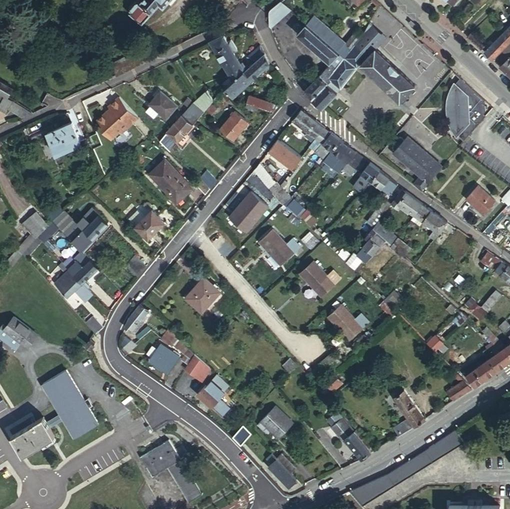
[(144,0),(141,4),(140,3),(139,5),(137,4),(136,4),(134,4),(130,9),(129,11),(132,14),(129,15),(141,26),(153,13),(151,12),(159,3),(163,8),(170,0),(144,0)]
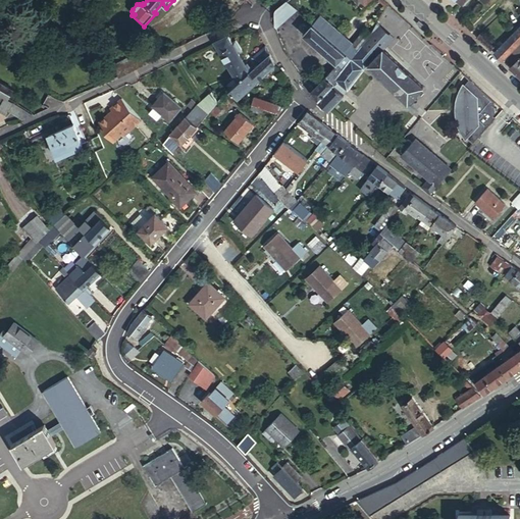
[(519,0),(517,0),(519,2),(519,27),(492,55),(501,62),(515,47),(519,42),(519,0)]
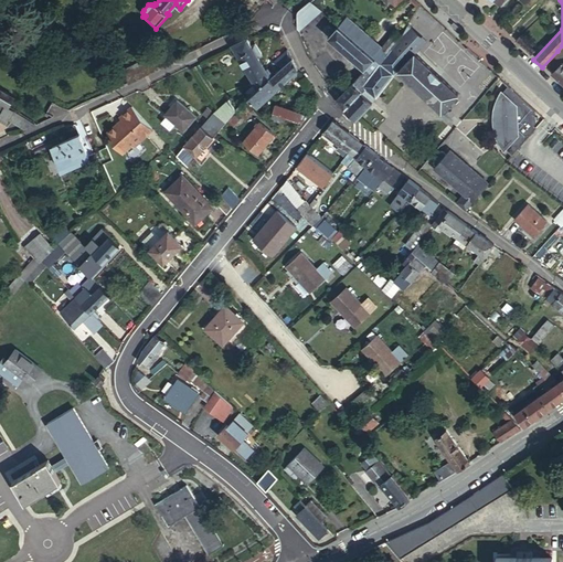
[(297,31),(298,33),(320,16),(309,6),(296,18),(297,31)]
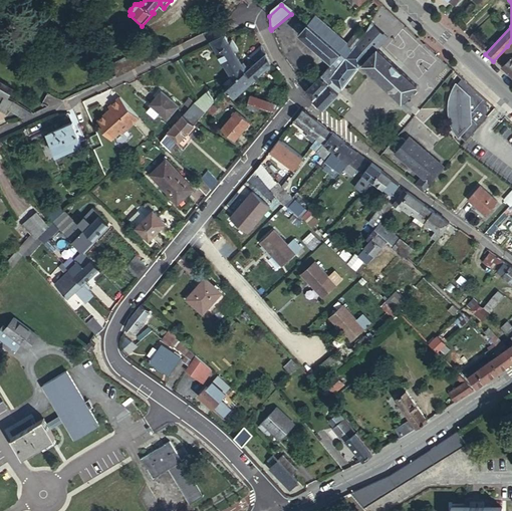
[(315,17),(306,26),(312,31),(319,23),(320,21),(315,17)]
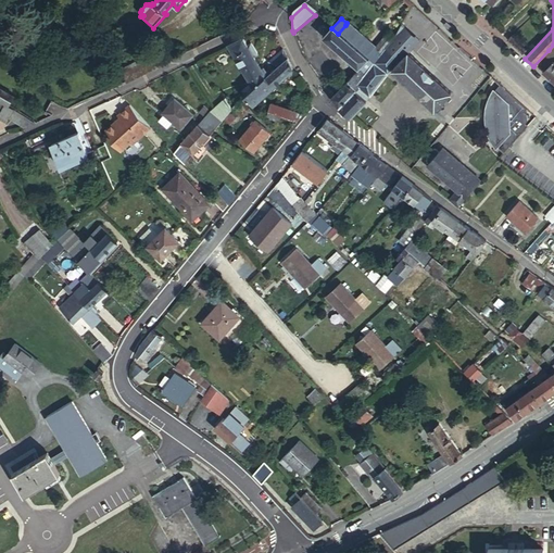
[(365,57),(373,48),(345,25),(338,34),(365,57)]
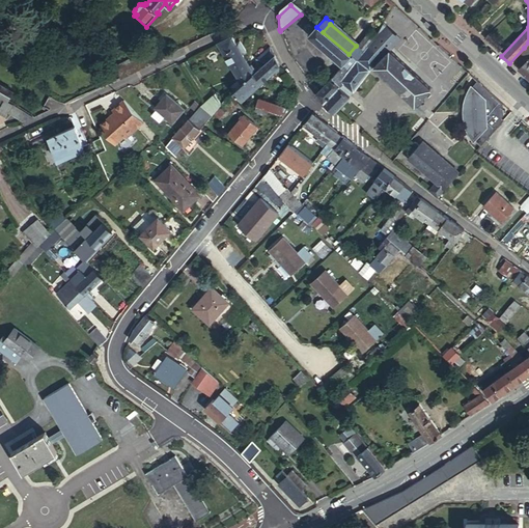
[(342,67),(316,95),(323,104),(333,113),(347,98),(338,88),(342,83),(353,92),(369,72),(356,60),(349,54),(323,32),(316,27),(308,38),(342,67)]
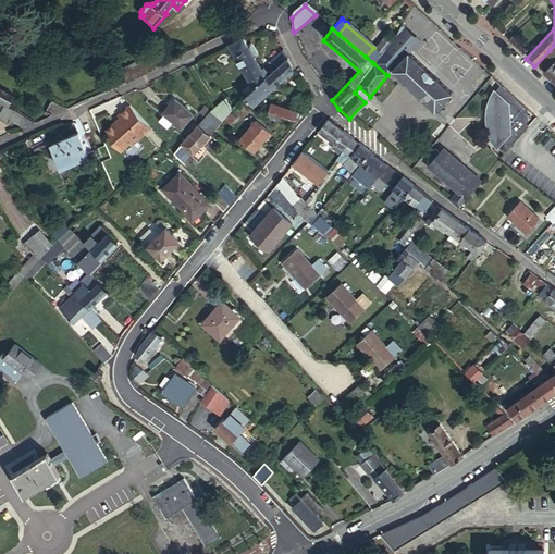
[(245,49),(241,40),(226,48),(253,90),(269,76),(267,72),(264,73),(262,71),(260,72),(253,60),(256,58),(249,47),(245,49)]
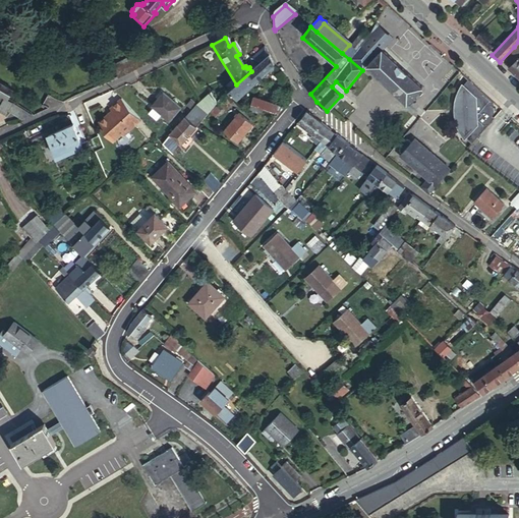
[(349,59),(362,70),(363,70),(365,67),(380,51),(366,39),(363,43),(355,52),(349,59)]
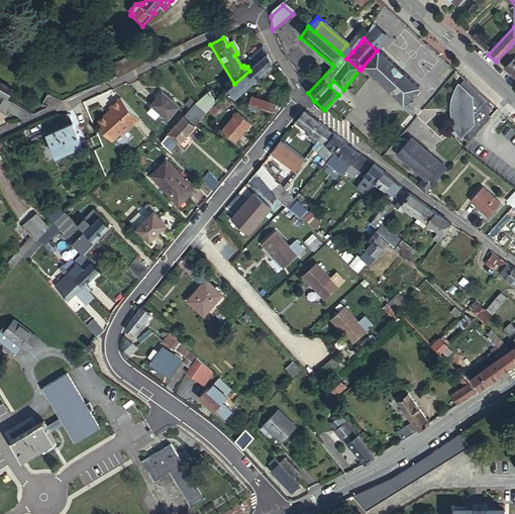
[(352,52),(361,42),(355,38),(348,46),(347,47),(352,52)]
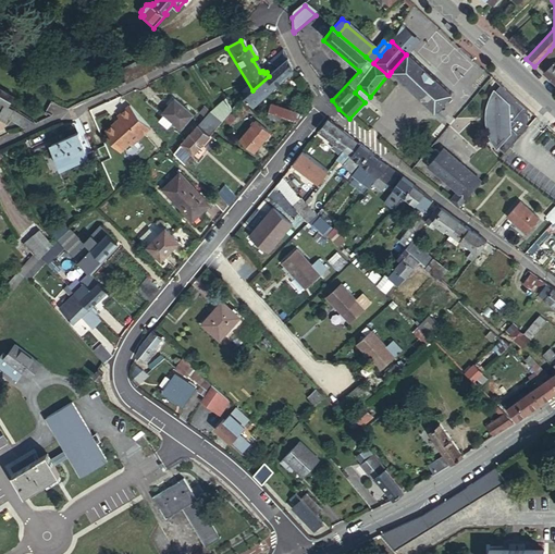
[(375,50),(373,48),(366,57),(373,63),(380,56),(374,51),(375,50)]
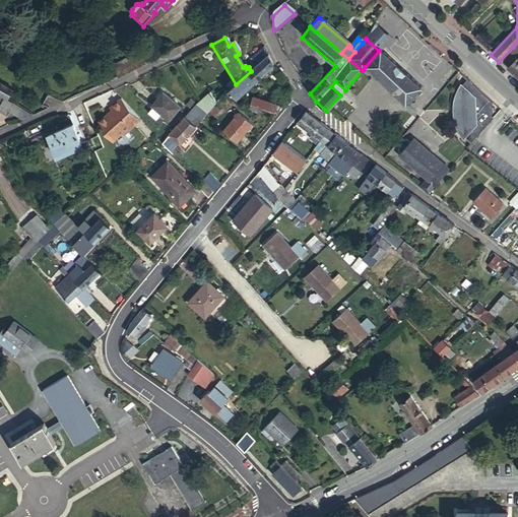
[(517,51),(513,47),(499,62),(517,79),(517,51)]
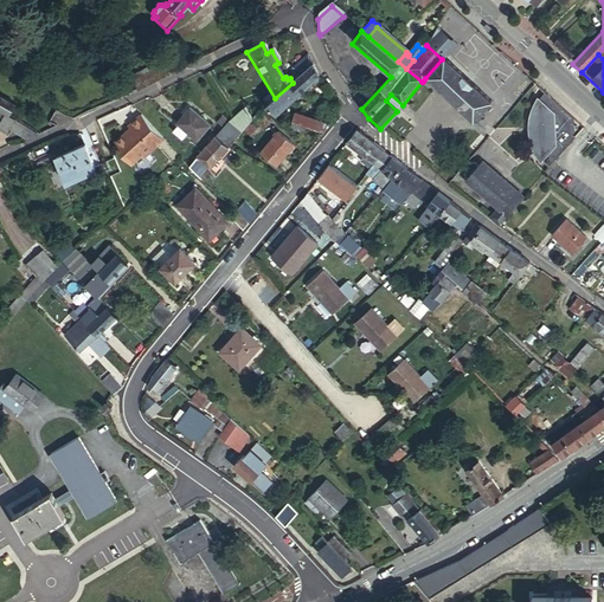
[(312,64),(308,56),(293,69),(299,77),(312,64)]
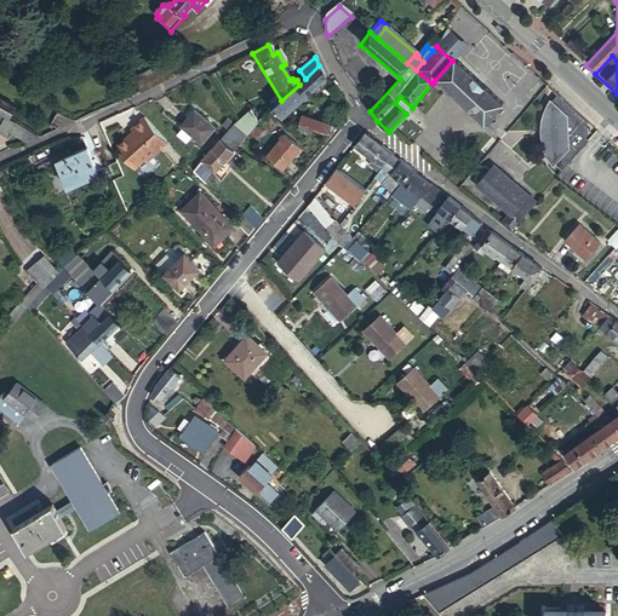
[(452,61),(435,80),(485,126),(503,105),(453,61),(452,61)]
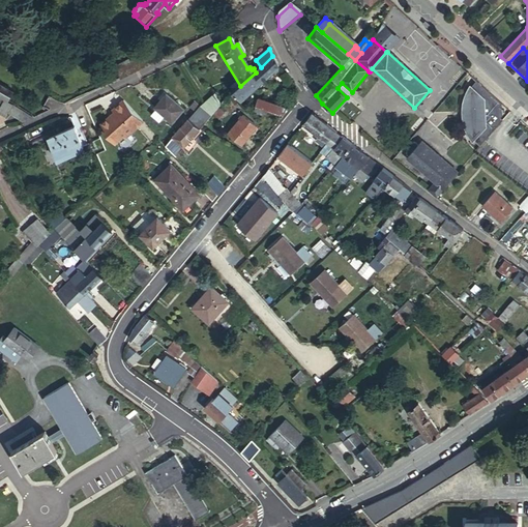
[(121,79),(147,65),(142,55),(139,56),(138,55),(120,63),(120,65),(115,67),(121,79)]
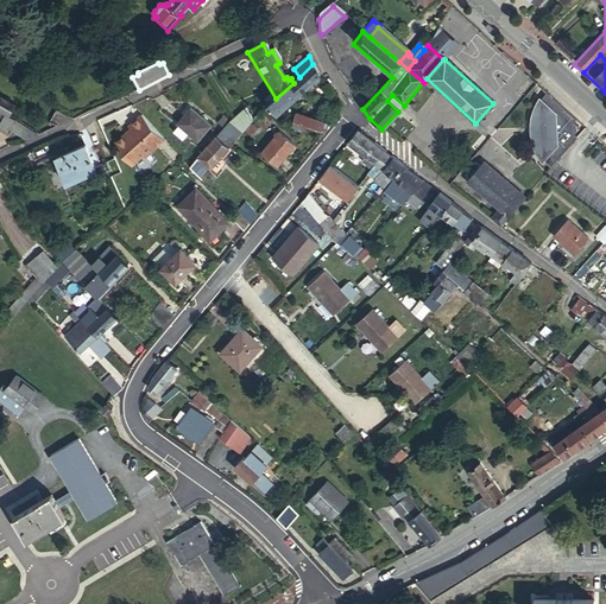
[(300,77),(294,83),(276,99),(266,109),(276,118),(319,77),(313,64),(300,77)]
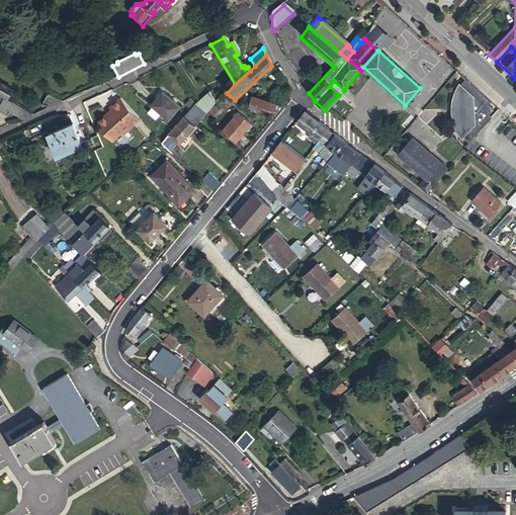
[(467,84),(463,80),(460,83),(458,85),(457,87),(461,90),(467,84)]
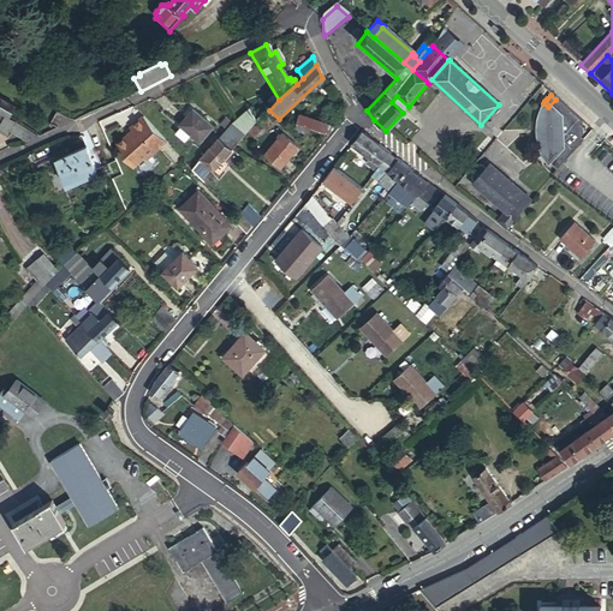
[(392,102),(403,113),(409,107),(397,96),(392,102)]
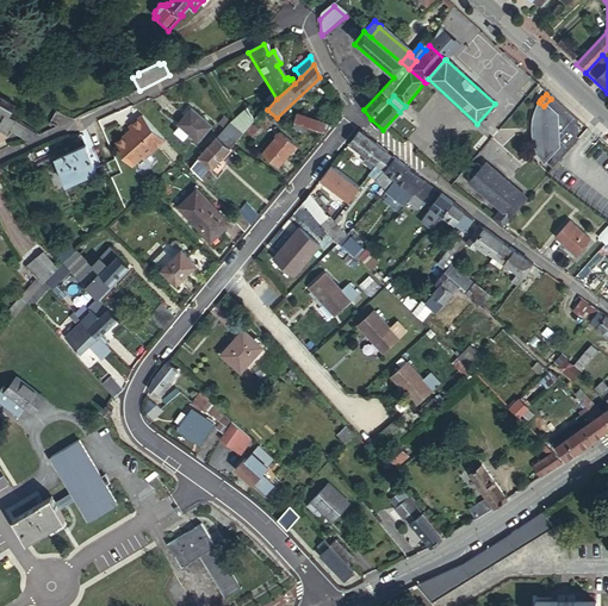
[(0,113),(8,119),(16,108),(0,98),(0,113)]
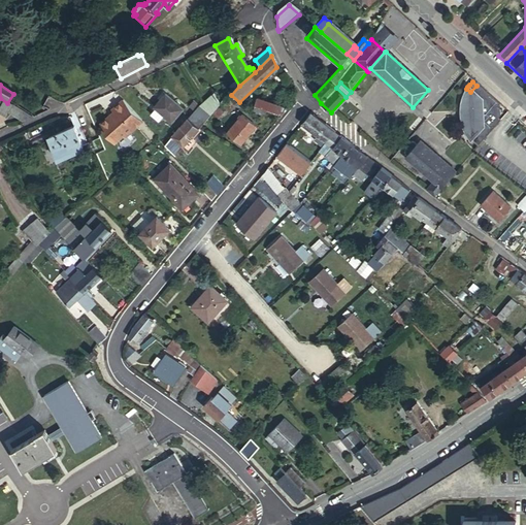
[(466,138),(469,141),(471,138),(480,144),(499,121),(496,119),(499,116),(498,110),(495,108),(498,105),(477,86),(470,92),(466,89),(462,97),(461,102),(460,110),(460,119),(461,127),(464,134),(466,138)]
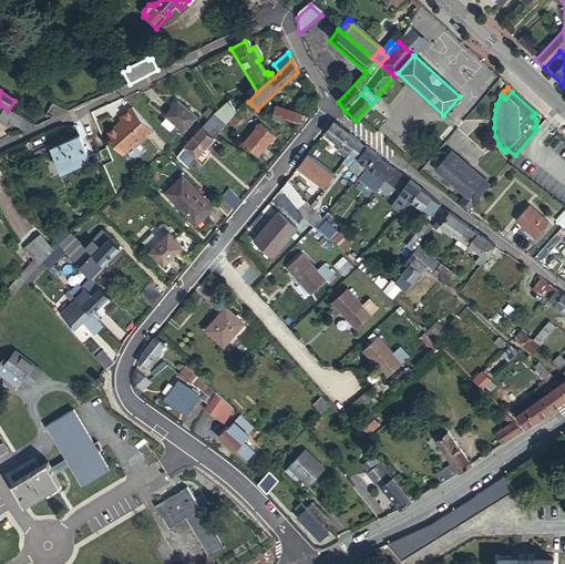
[(225,126),(226,125),(233,118),(235,115),(225,100),(212,115),(225,126)]
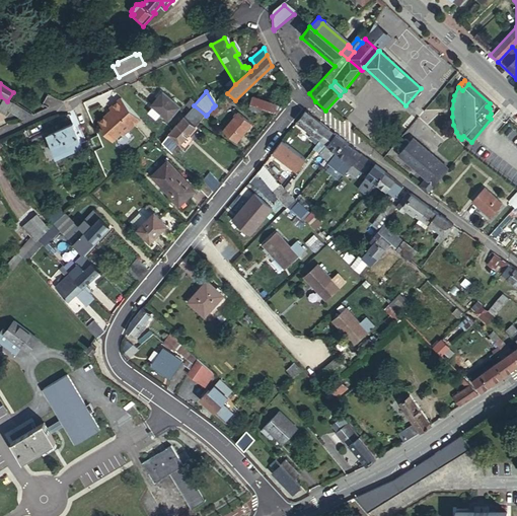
[(146,108),(147,109),(155,117),(163,124),(175,111),(159,95),(146,108)]
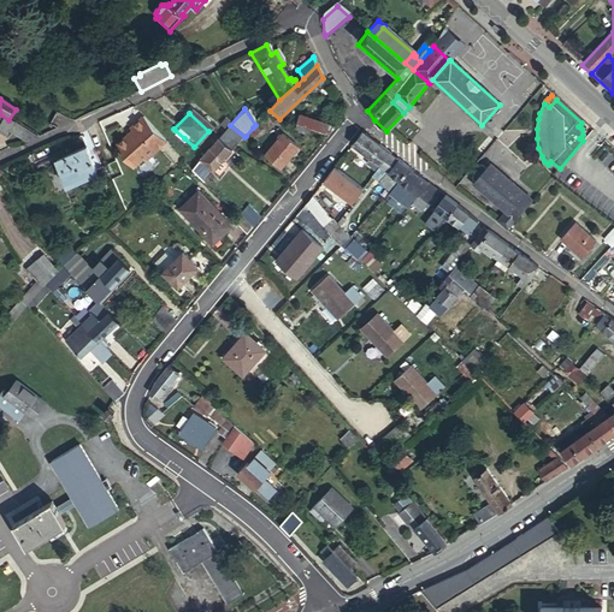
[(326,137),(335,128),(300,117),(294,134),(306,138),(308,132),(326,137)]
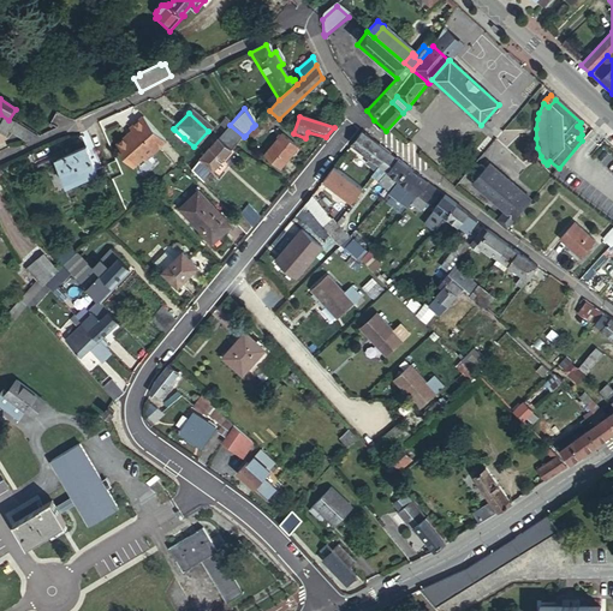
[(165,144),(142,119),(129,131),(131,133),(129,136),(130,137),(126,139),(124,139),(115,147),(125,156),(123,159),(132,169),(143,160),(144,162),(165,144)]
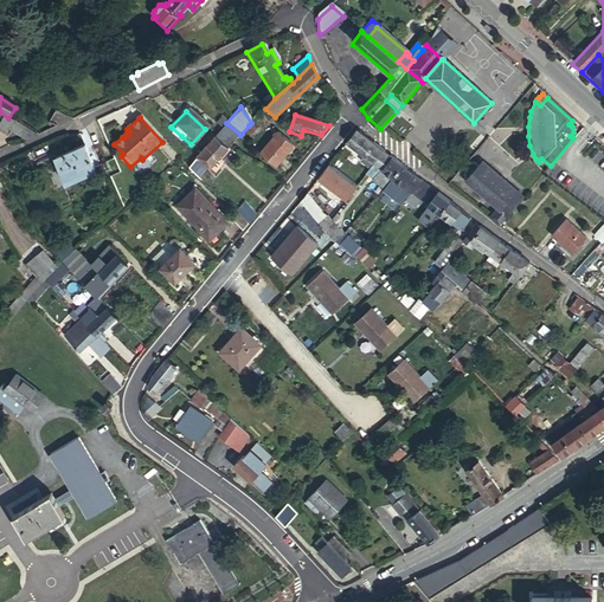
[(222,129),(213,138),(227,150),(241,135),(226,123),(222,129)]
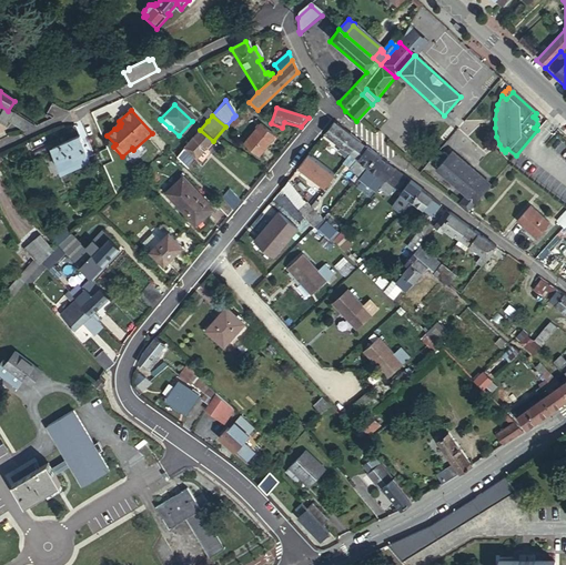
[(233,118),(226,125),(233,130),(240,123),(233,118)]
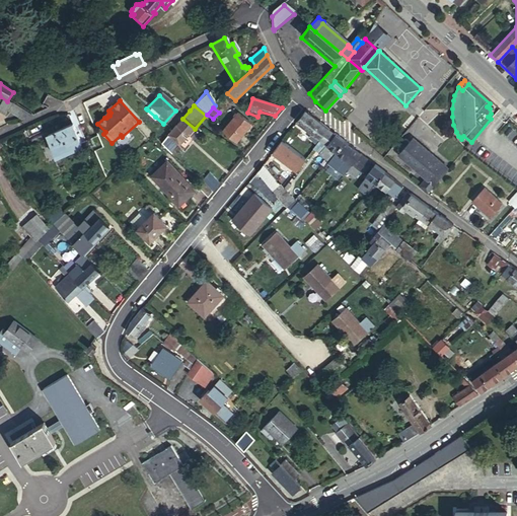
[(155,117),(147,109),(142,116),(150,123),(155,117)]
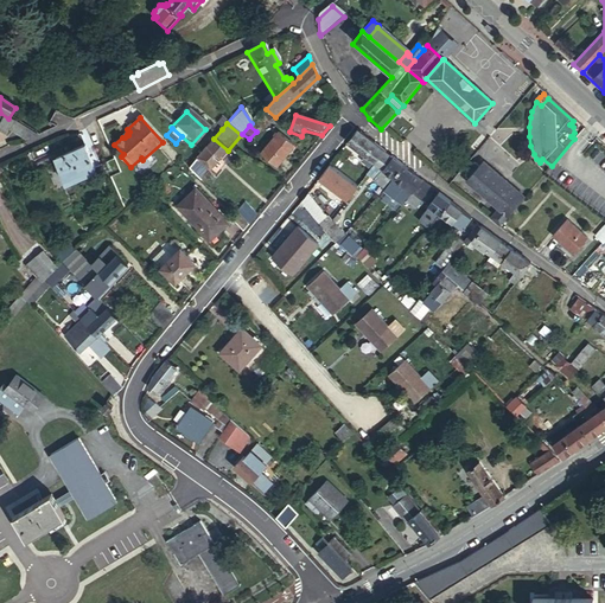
[(373,166),(383,152),(356,130),(345,145),(363,158),(358,164),(368,171),(370,170),(373,166)]
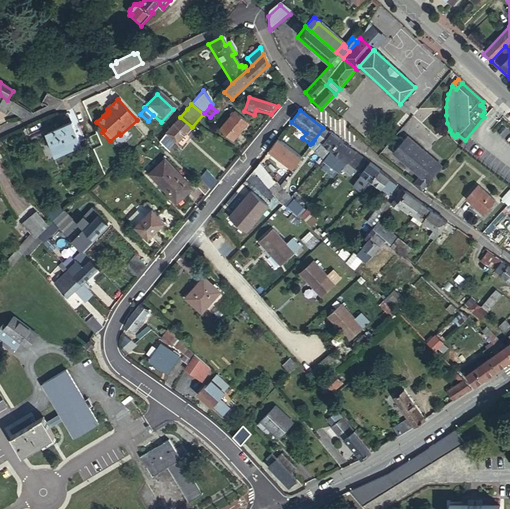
[(233,112),(218,130),(231,141),(247,123),(233,112)]
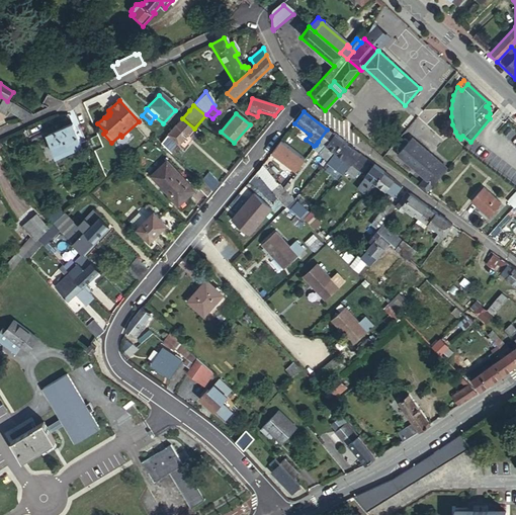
[(182,118),(160,145),(172,155),(194,129),(182,118)]
